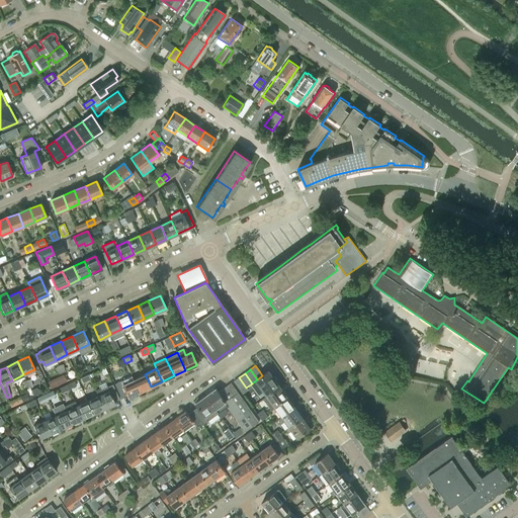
[(83,382),(90,379),(88,374),(80,377),(83,382)]
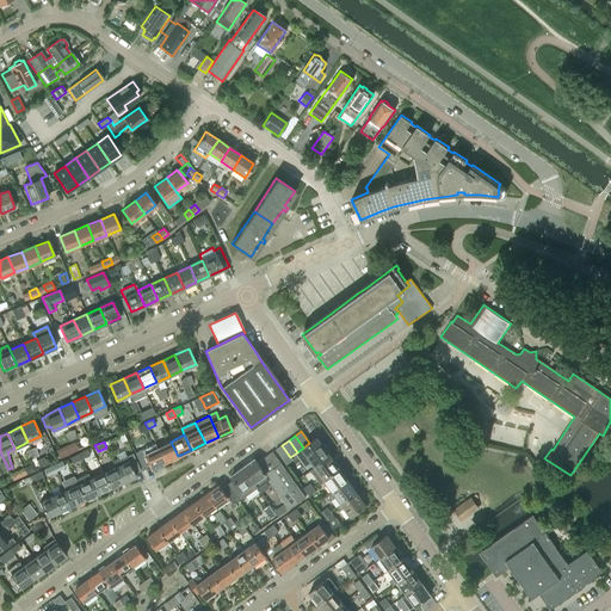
[(165,462),(178,456),(171,442),(158,448),(165,462)]
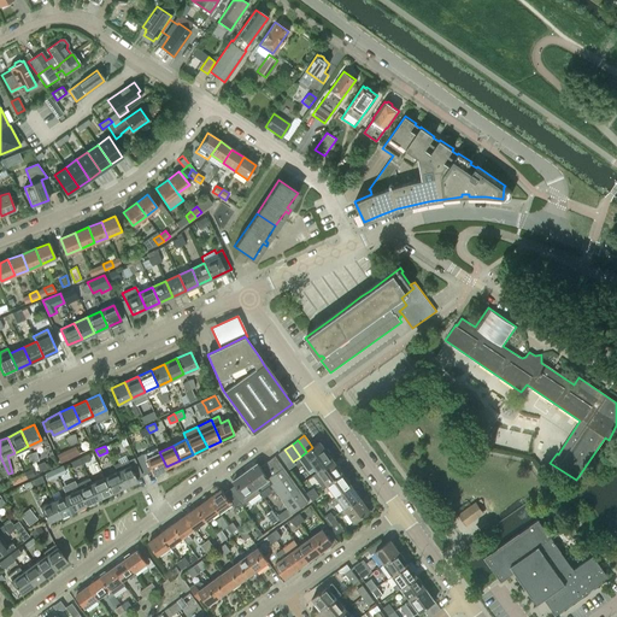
[(309,459),(318,471),(333,460),(324,448),(316,454),(311,448),(306,452),(311,458),(309,459)]
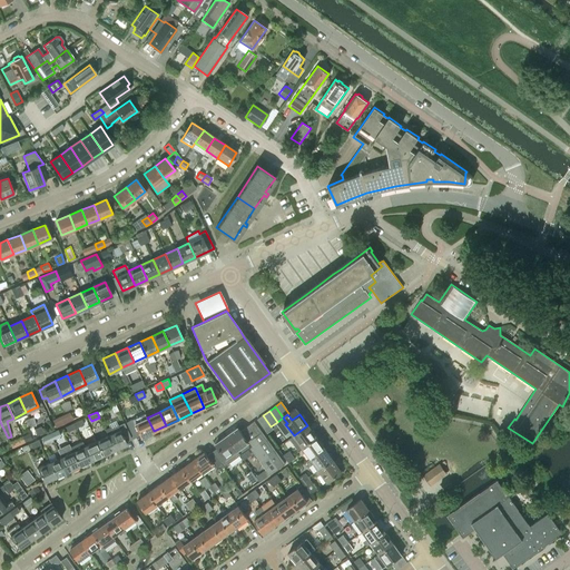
[(271,426),(263,415),(257,420),(265,430),(271,426)]
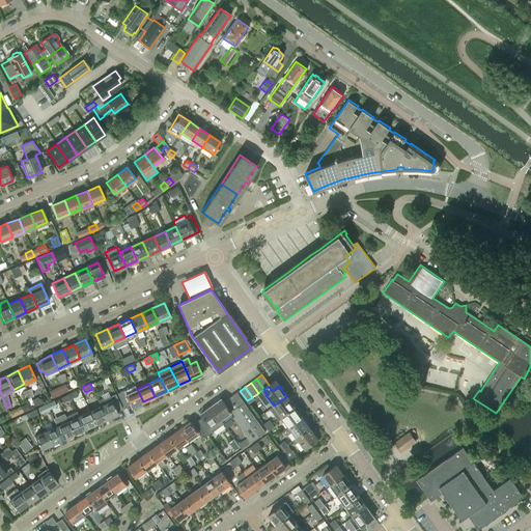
[(55,388),(48,391),(51,398),(59,395),(55,388)]
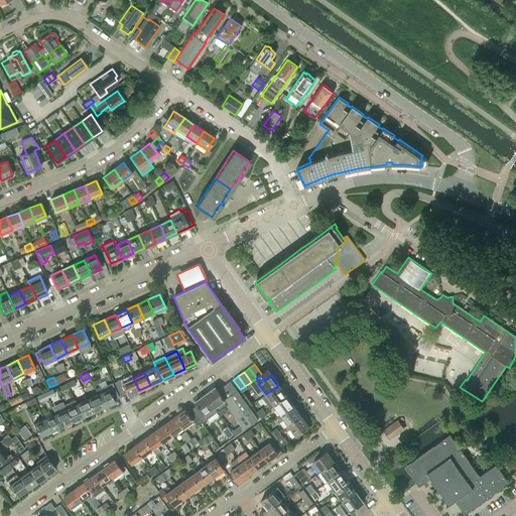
[(127,396),(139,390),(133,378),(122,383),(120,379),(114,382),(121,396),(126,394),(127,396)]
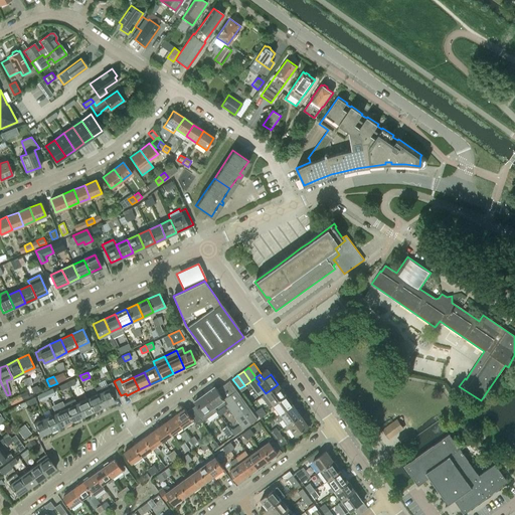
[(68,386),(75,383),(73,378),(66,382),(68,386)]
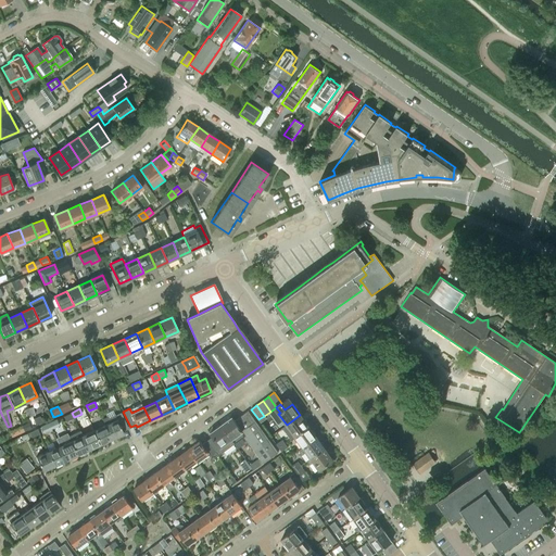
[(253,470),(263,464),(278,452),(248,412),(235,421),(231,417),(220,426),(231,440),(235,443),(243,437),(258,458),(250,465),(253,470)]
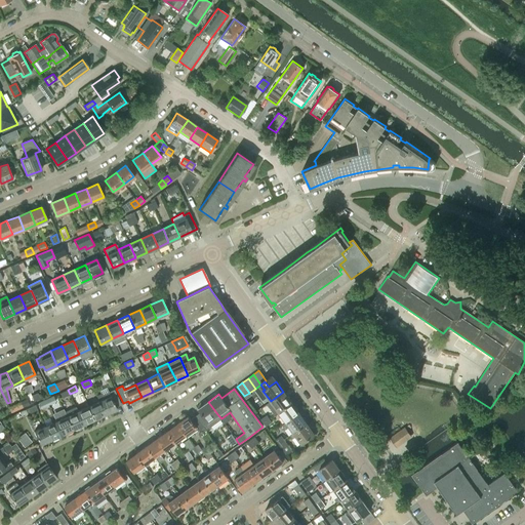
[(59,393),(62,398),(70,394),(68,390),(59,393)]
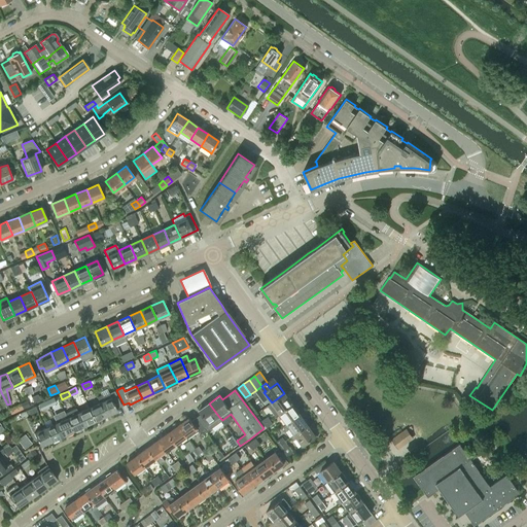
[(116,411),(115,409),(121,406),(114,391),(102,396),(101,394),(97,396),(99,402),(105,416),(116,411)]
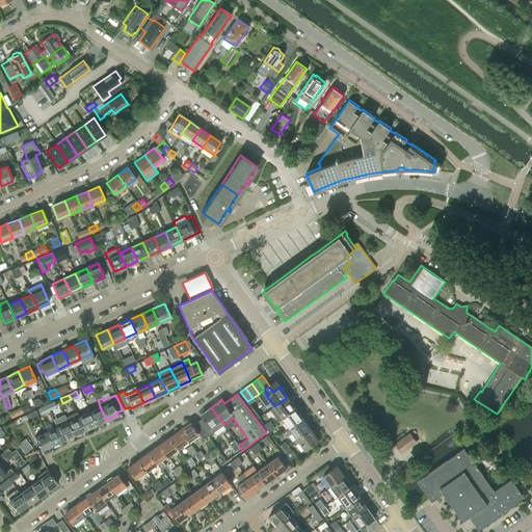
[(274,406),(282,417),(295,407),(287,397),(274,406)]
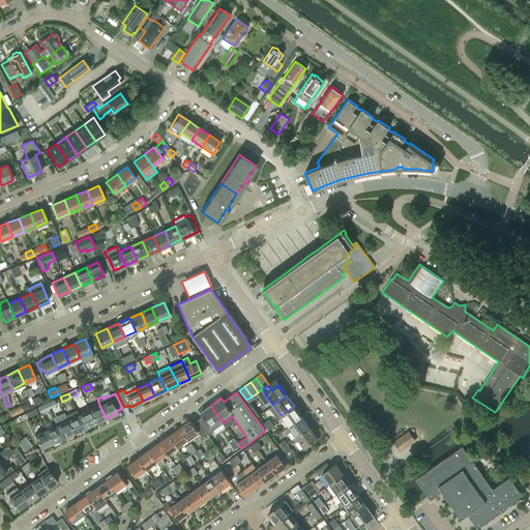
[(31,400),(34,406),(40,403),(37,396),(31,400)]
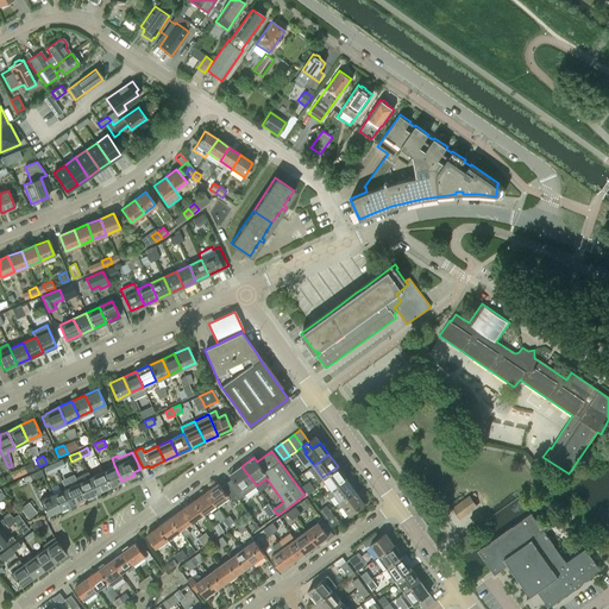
[(56,470),(66,465),(62,459),(52,463),(56,470)]
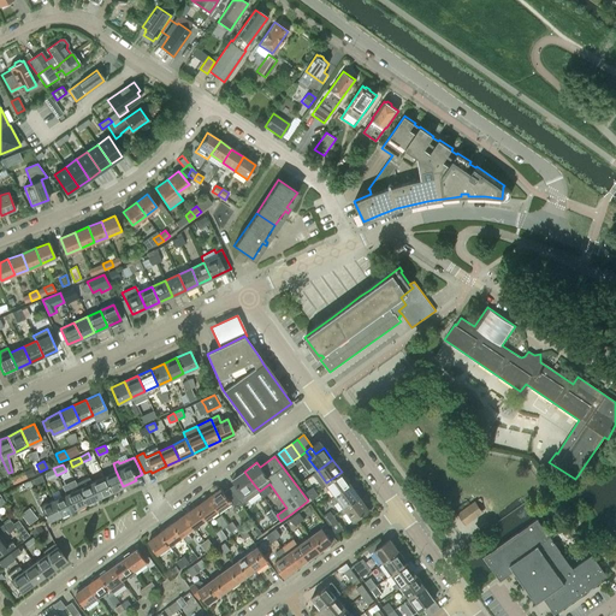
[(45,472),(48,479),(57,475),(53,468),(45,472)]
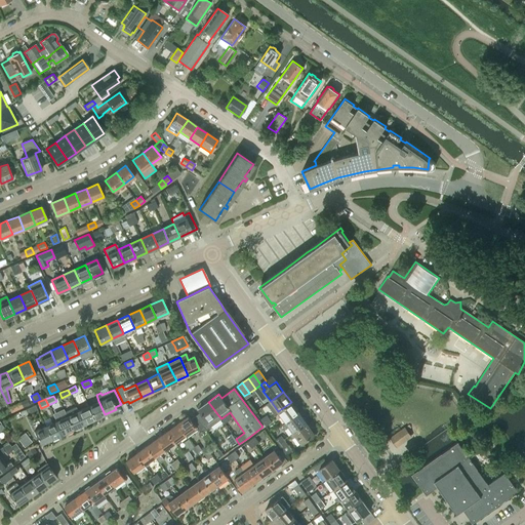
[(98,401),(88,406),(94,419),(105,414),(98,401)]
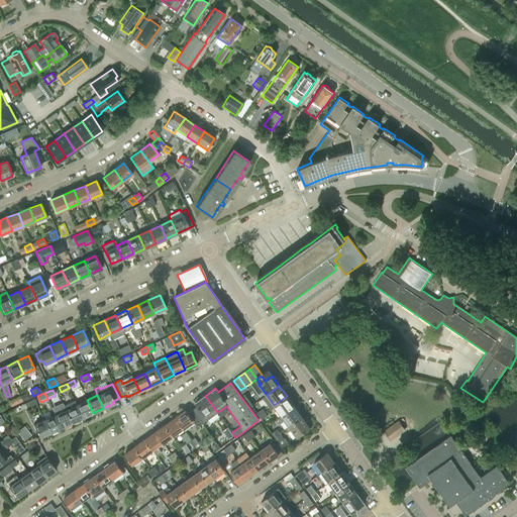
[(204,415),(205,416),(215,409),(205,396),(195,403),(198,406),(192,410),(201,421),(204,419),(203,417),(204,415)]
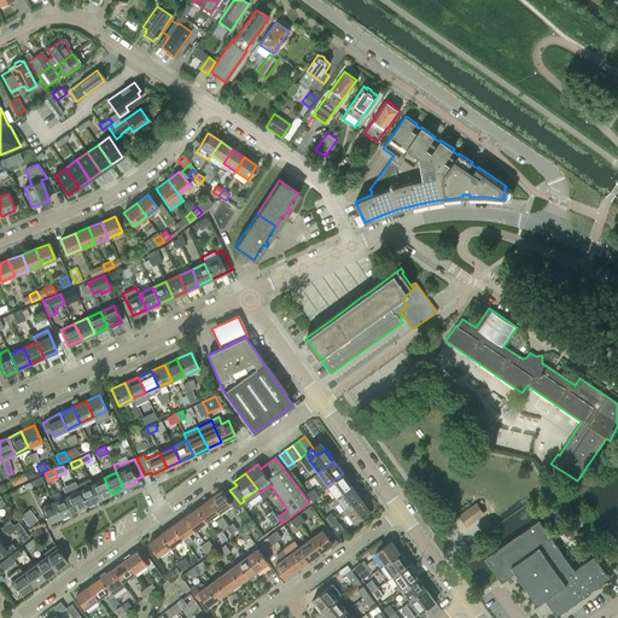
[(337,497),(351,487),(343,473),(327,484),(337,497)]
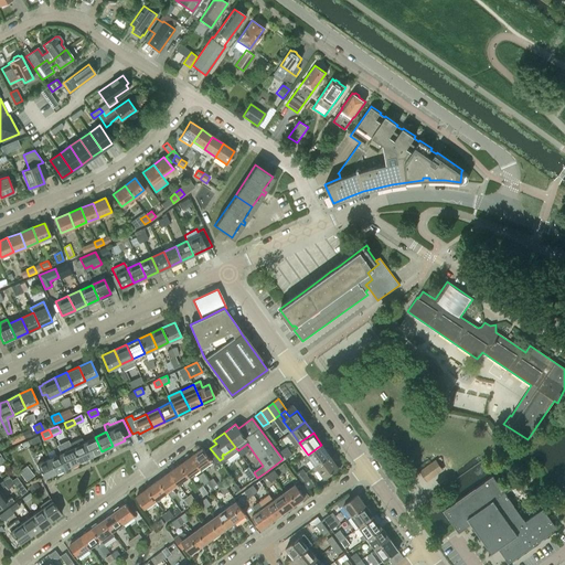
[(89,456),(83,443),(84,443),(81,437),(70,443),(72,448),(78,461),(89,456)]
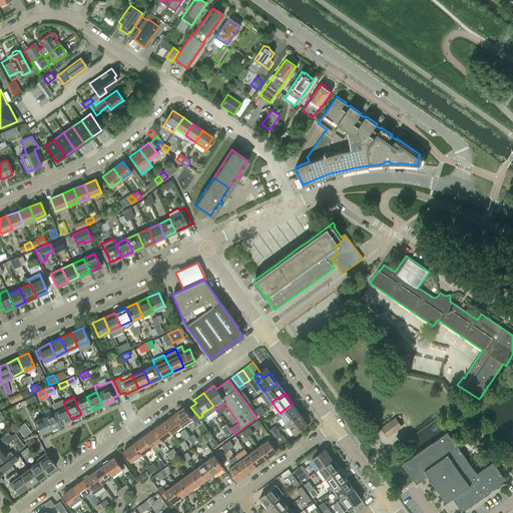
[(76,402),(75,402),(81,414),(92,410),(86,397),(76,402)]
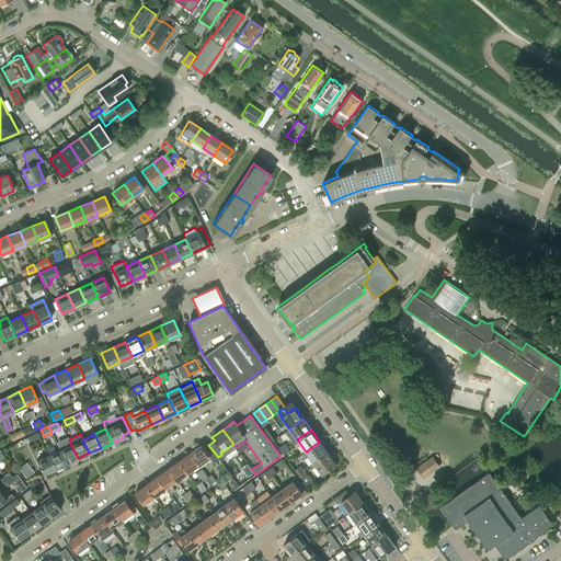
[(309,456),(313,462),(328,453),(319,442),(306,451),(301,454),(305,459),(309,456)]
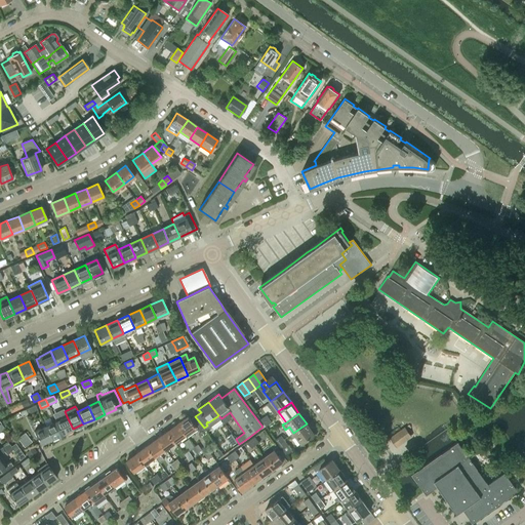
[(67,416),(55,421),(62,434),(73,429),(67,416)]
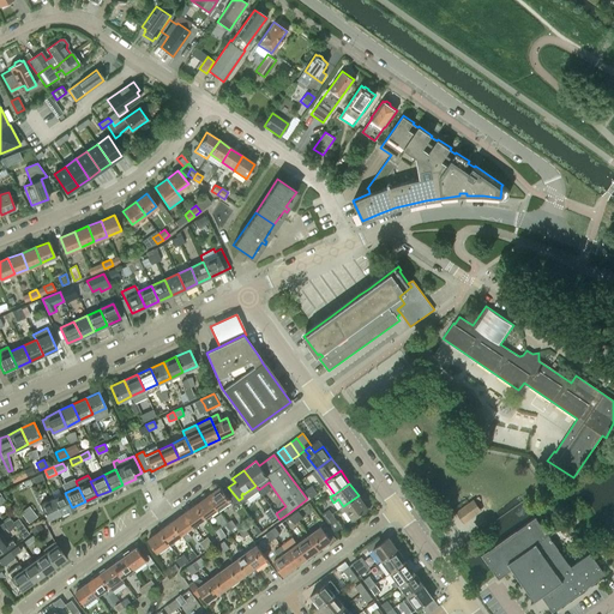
[(230,503),(234,504),(239,500),(228,487),(223,491),(221,487),(208,497),(217,510),(218,511),(230,503)]
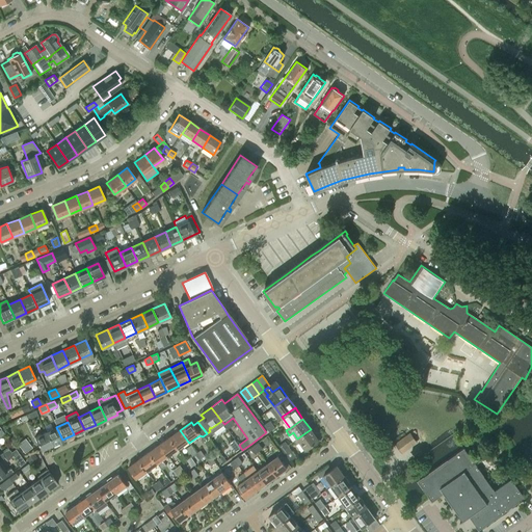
[(56,427),(46,432),(52,445),(62,440),(56,427)]
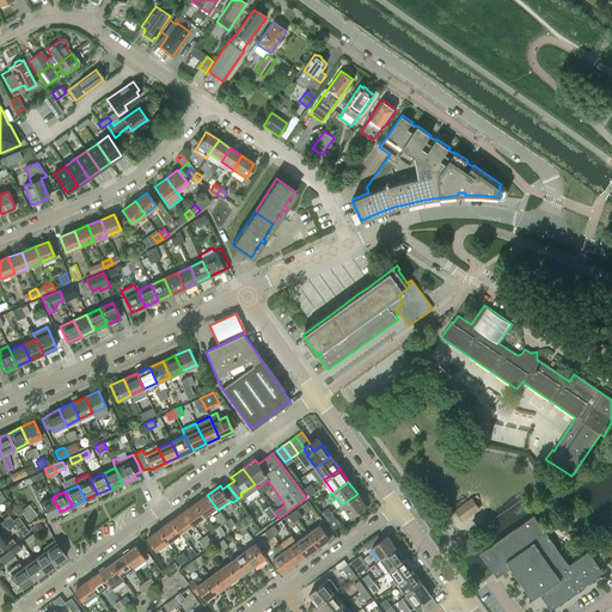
[(344,508),(352,518),(366,507),(357,494),(342,505),(338,508),(341,512),(344,508)]
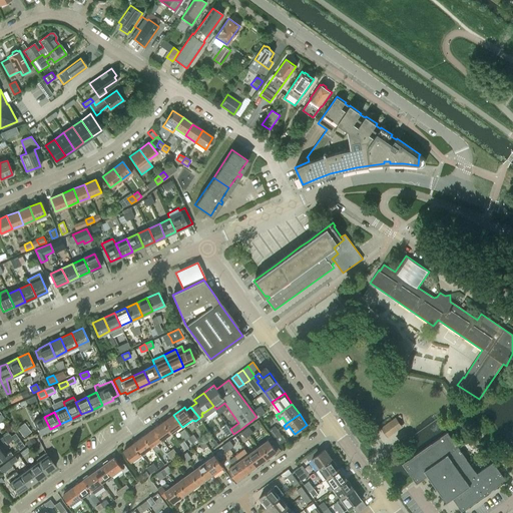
[(173,415),(164,422),(172,433),(181,426),(173,415)]
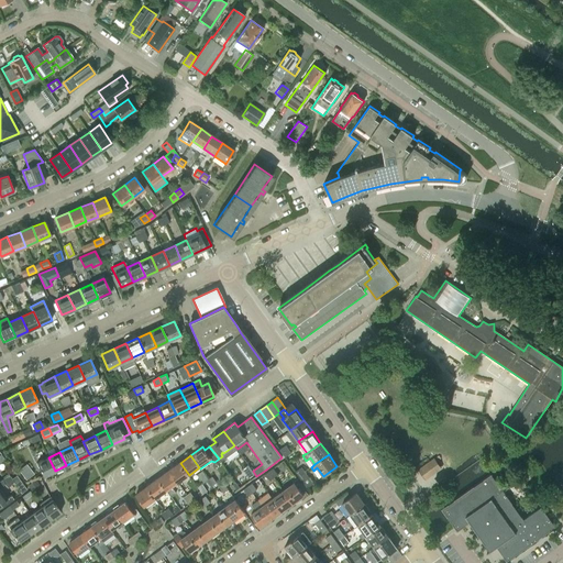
[(36,463),(43,476),(55,471),(48,457),(36,463)]
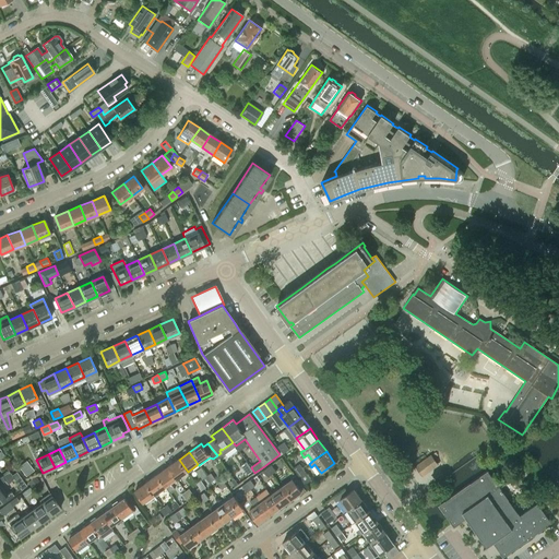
[(415,466),(420,475),(437,463),(431,455),(415,466)]
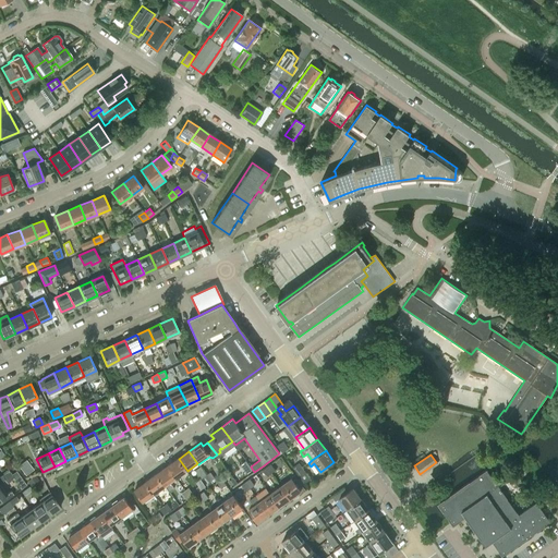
[(179,459),(167,466),(176,478),(187,471),(179,459)]
